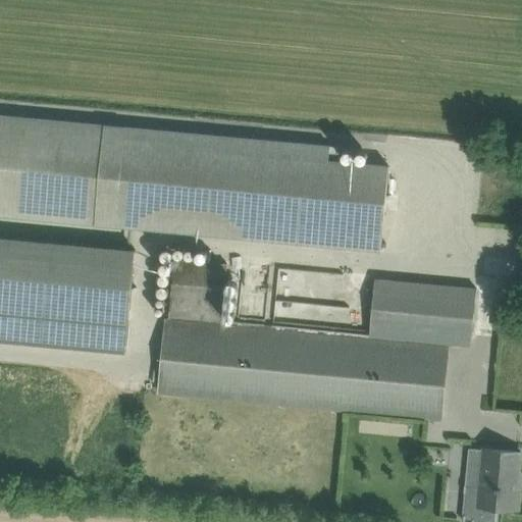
[(328,160),(329,146),(0,114),(0,214),(381,250),(388,165),(328,160)]
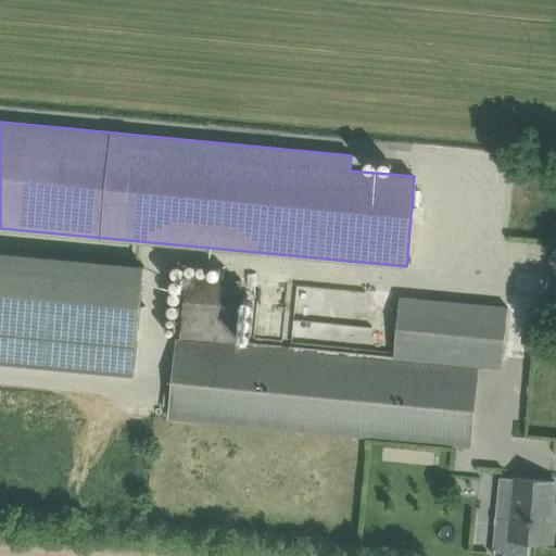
[(0,362),(134,375),(137,343),(144,266),(0,252),(0,362)]
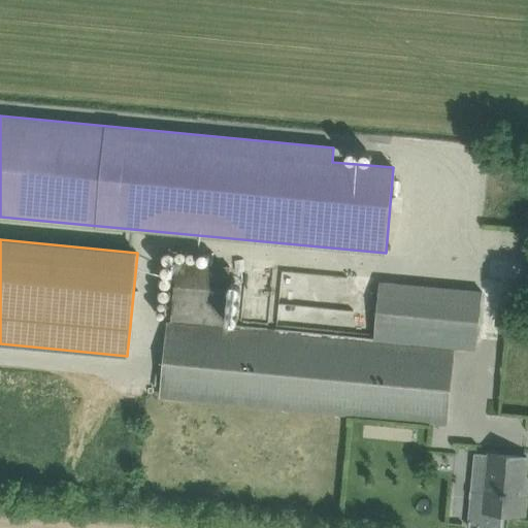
[(451,347),(374,338),(225,323),(229,266),(177,262),(170,320),(166,320),(159,397),(443,424),(451,347)]
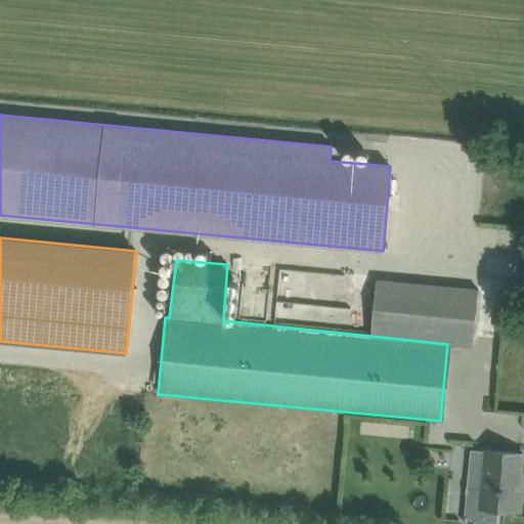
[(473,346),(478,290),(377,279),(372,336),(447,344),(473,346)]
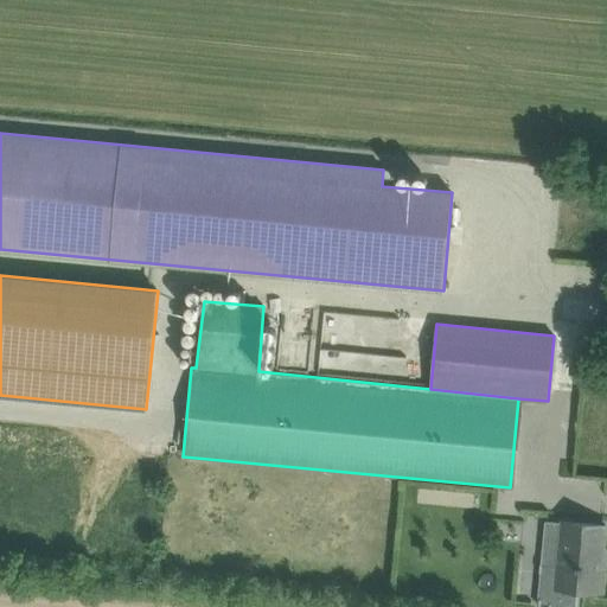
[(606,557),(602,557),(606,525),(563,522),(558,566),(541,564),(540,572),(542,573),(538,606),(547,606),(550,606),(551,605),(575,606),(576,606),(577,595),(575,595),(575,590),(602,593),(606,557)]
